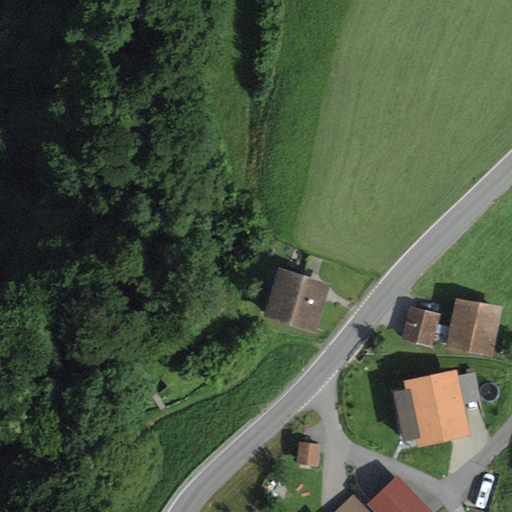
[(332,285),(279,269),(264,319),(317,335),(332,285)]
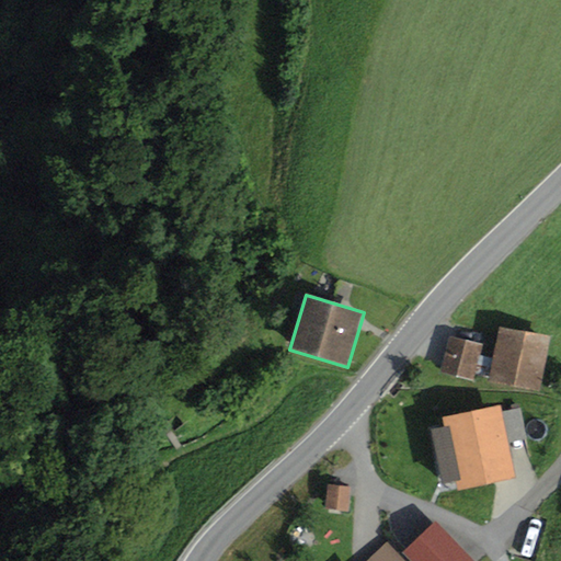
[(550,339),(500,329),(493,358),(489,380),(489,382),(539,392),(550,339)]
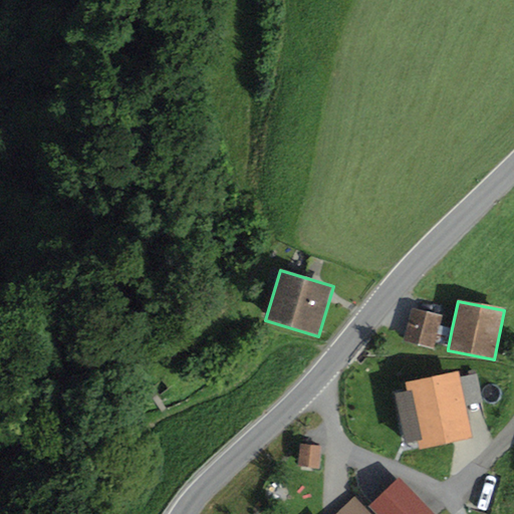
[(444,316),(413,308),(404,342),(435,350),(436,345),(448,348),(452,328),(441,325),(444,316)]
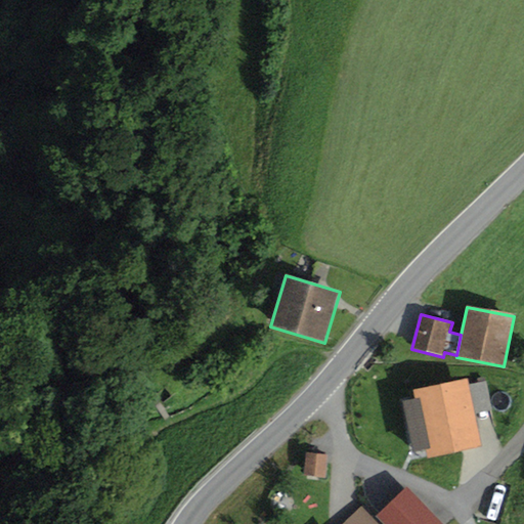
[(467,380),(413,392),(416,401),(402,404),(413,454),(425,451),(427,461),(483,448),(467,380)]
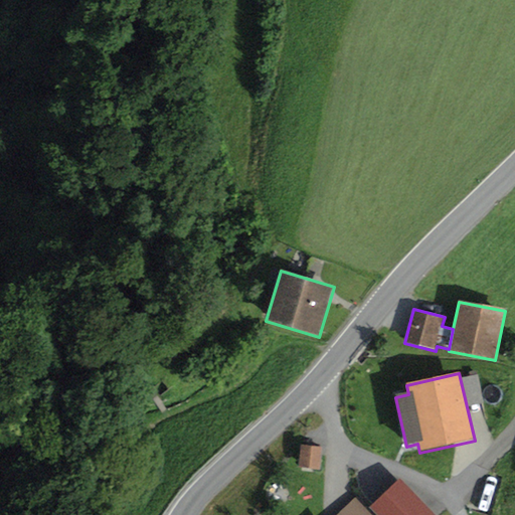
[(322,448),(301,446),(299,469),(320,471),(322,448)]
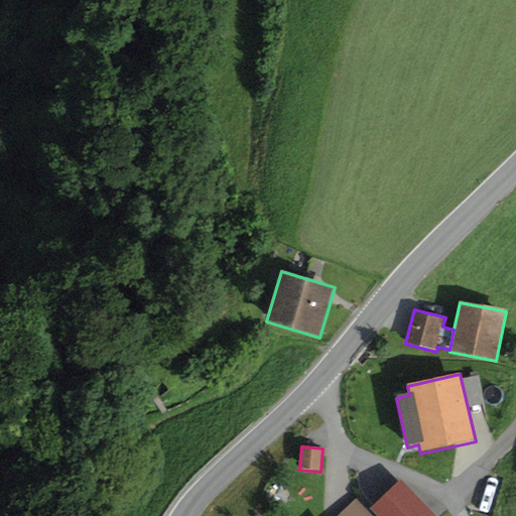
[(358,495),(335,515),(435,515),(402,481),(372,510),(358,495)]
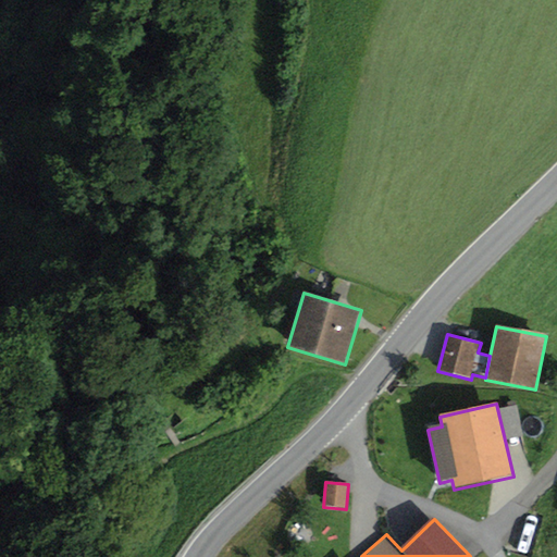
All buildings are outlined.
